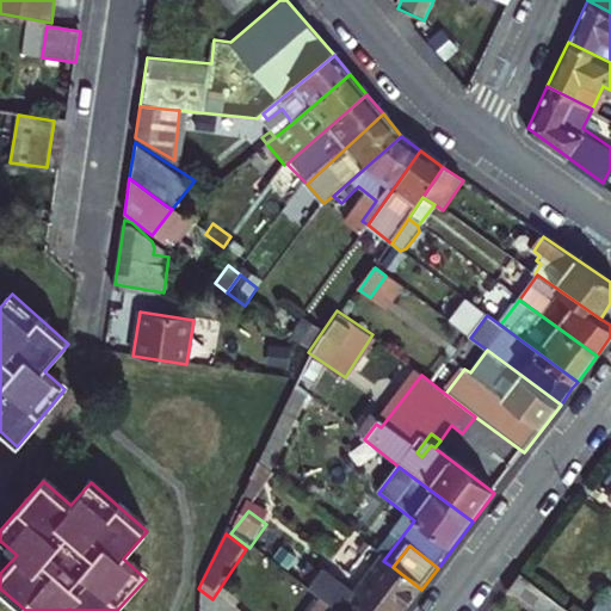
[(383,561),(362,588),(392,610),(406,610),(415,598),(421,590),(393,567),(383,561)]
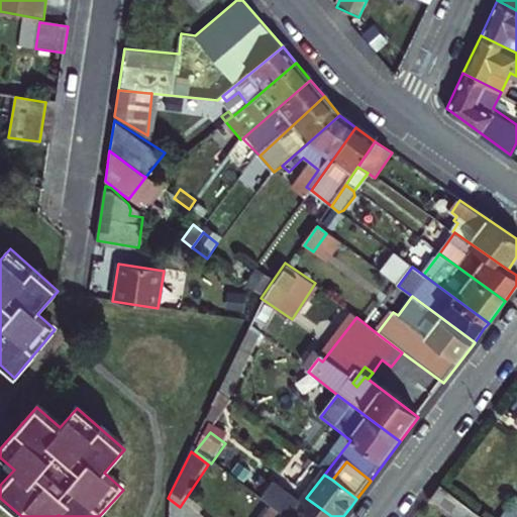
[(331,516),(306,498),(298,509),(270,489),(260,503),(274,512),(280,516),(331,516)]
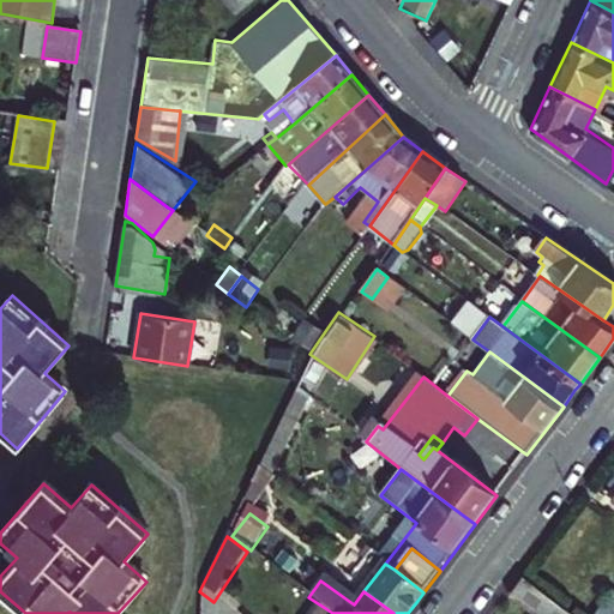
[(509,607),(519,613),(560,613),(523,588),(509,607)]
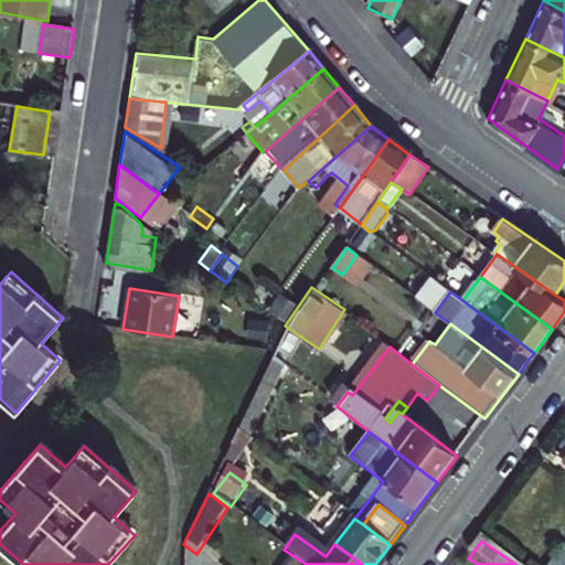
[(212,564),(196,554),(183,544),(183,564),(212,564)]
